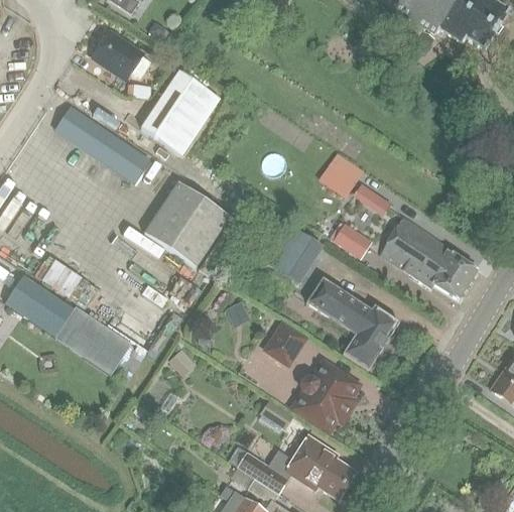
[(111,0),(133,15),(140,4),(135,1),(135,0),(111,0)]
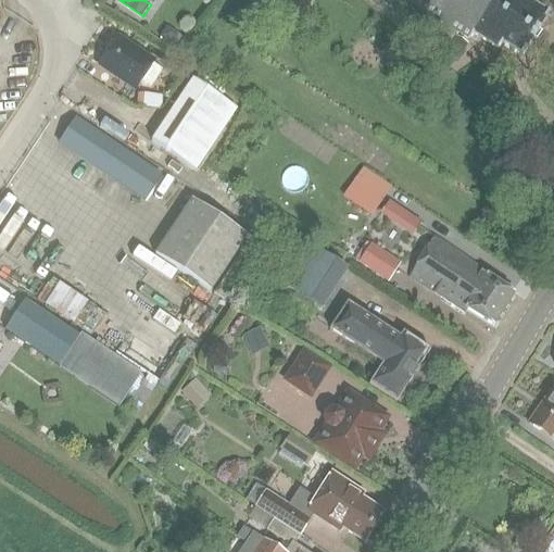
[(452,41),(460,30),(470,38),(475,33),(498,47),(502,41),(521,54),(549,13),(528,0),(412,0),(449,24),(442,36),(452,41)]
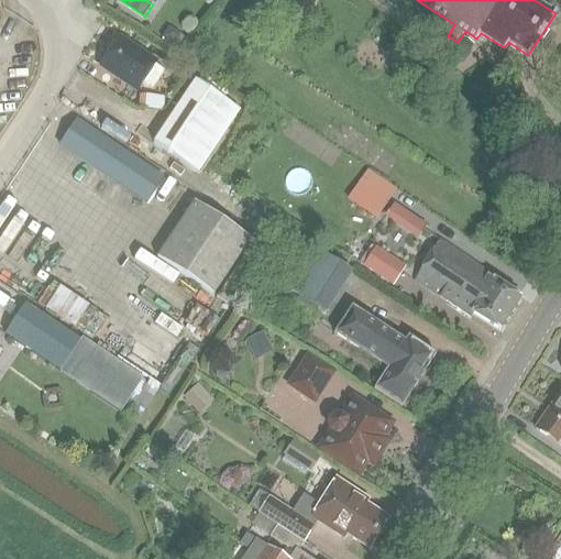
[(175,43),(183,32),(171,24),(163,35),(175,43)]
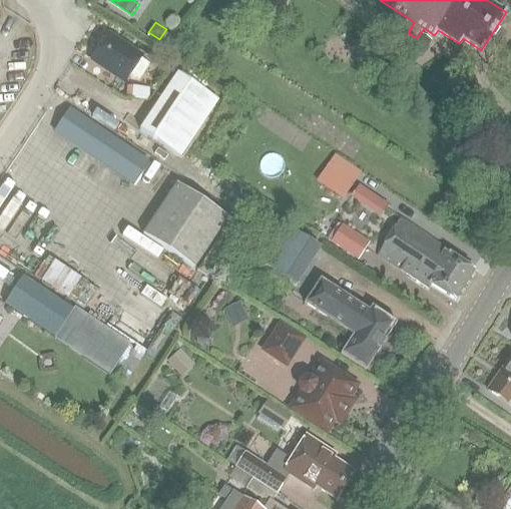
[(107,32),(90,58),(123,80),(130,71),(139,77),(149,61),(141,55),(107,32)]
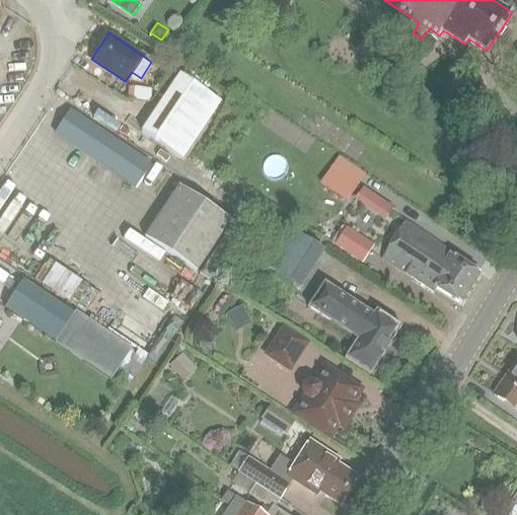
[(437,40),(427,33),(417,49),(427,55),(437,40)]
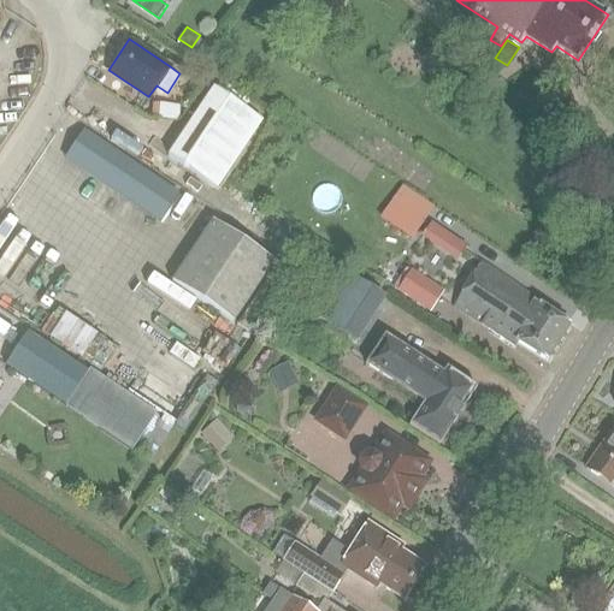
[(213,85),(166,154),(216,187),(261,118),(246,107),(252,96),(223,77),(216,88),(213,85)]
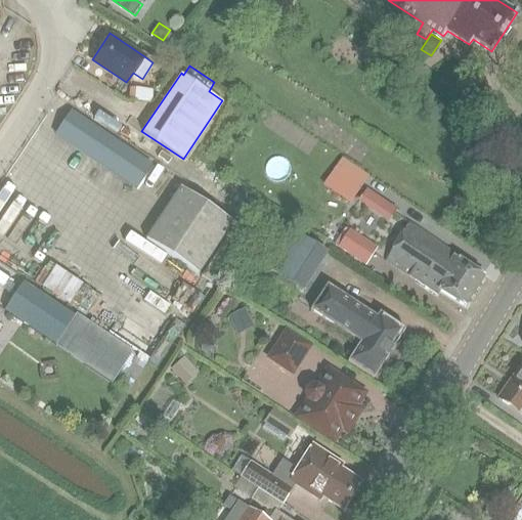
[(130,99),(153,100),(154,87),(130,86),(130,99)]
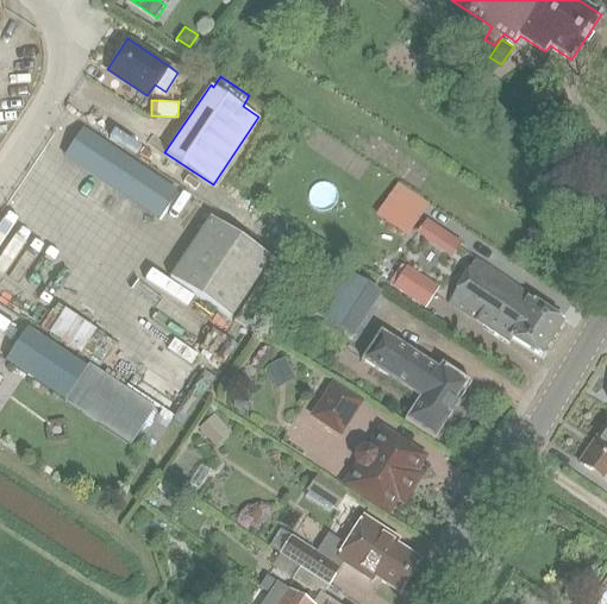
[(86,127),(70,150),(95,167),(92,171),(160,216),(179,189),(86,127)]
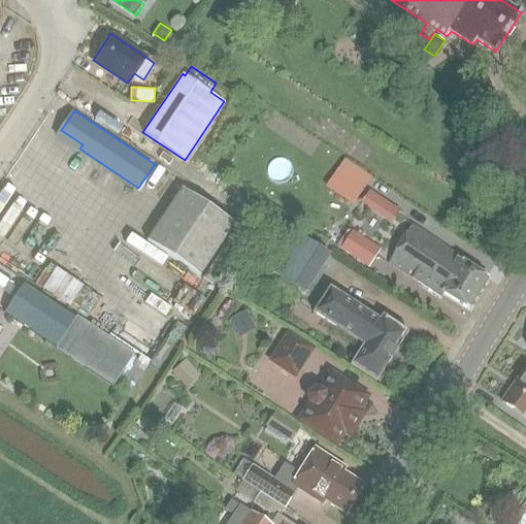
[(356,198),(364,185),(338,168),(330,183),(356,198)]
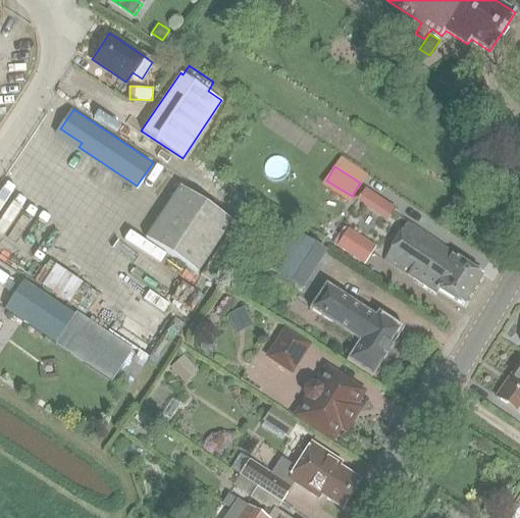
[(231,219),(179,185),(146,236),(198,270),(231,219)]
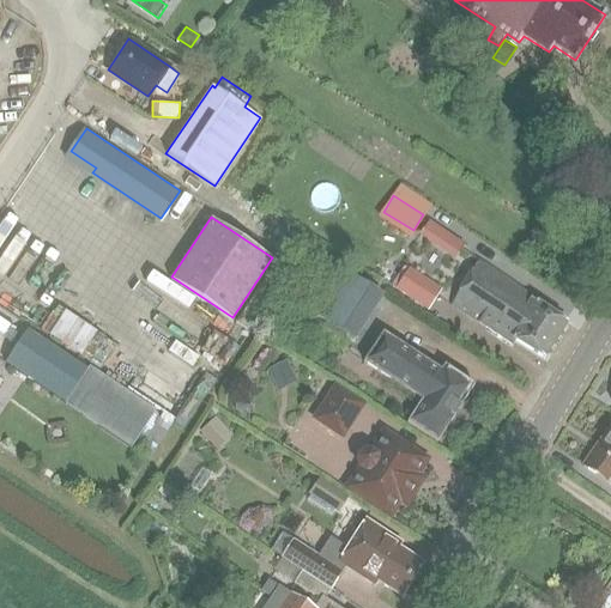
[(431,218),(421,232),(457,257),(466,243),(431,218)]
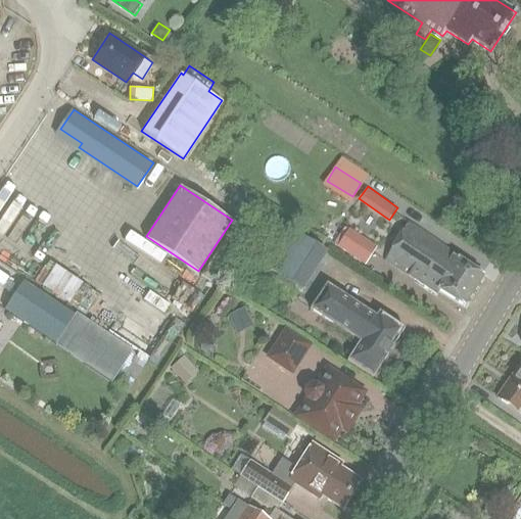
[(437,286),(464,304),(484,275),(454,254),(455,251),(409,221),(384,258),(434,291),(437,286)]
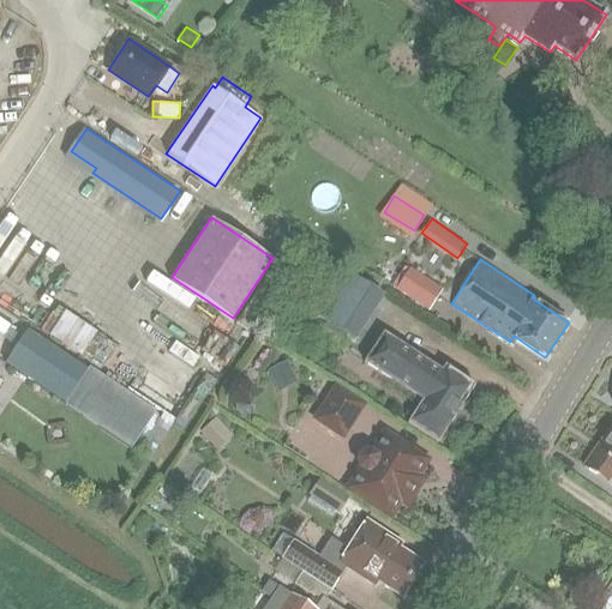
[(411,265),(395,288),(430,311),(444,288),(411,265)]
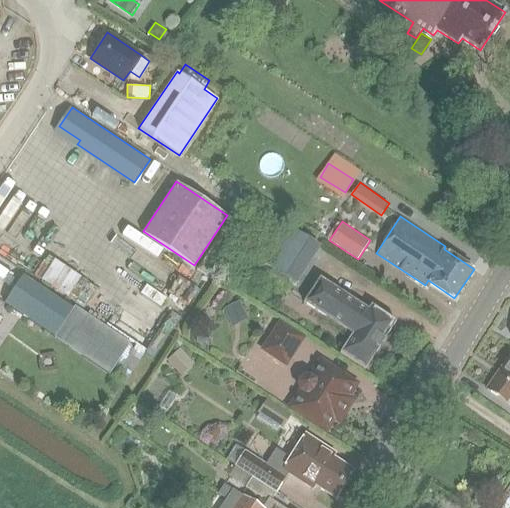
[(320,245),(288,225),(265,261),(296,281),(320,245)]
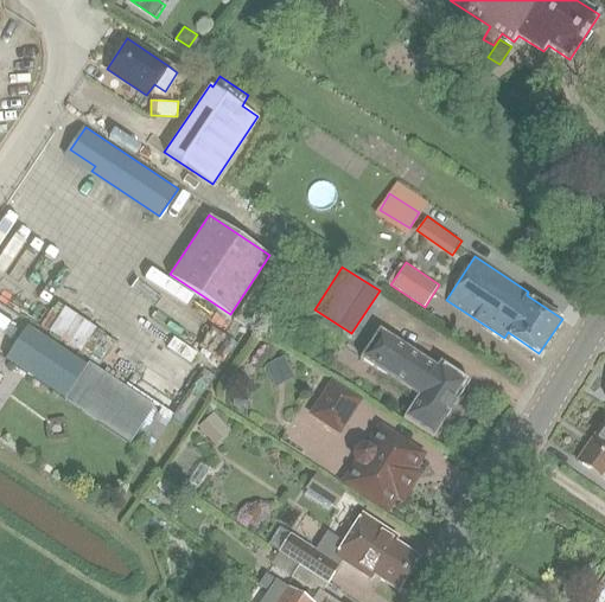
[(26,325),(6,358),(65,396),(86,363),(26,325)]
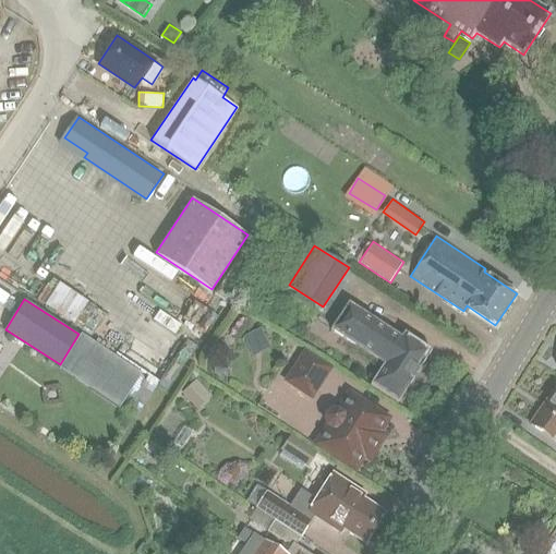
[(400,335),(347,301),(329,328),(383,363),(370,383),(398,400),(431,349),(402,330),(400,335)]
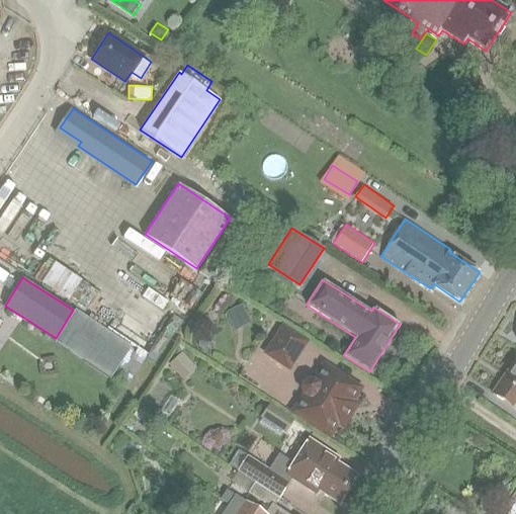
[(242,303),(226,311),(236,329),(251,321),(242,303)]
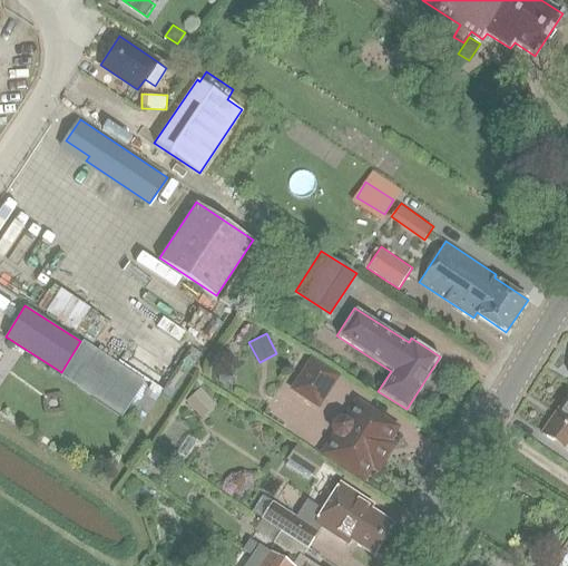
[(291,389),(319,406),(338,374),(310,358),(291,389)]
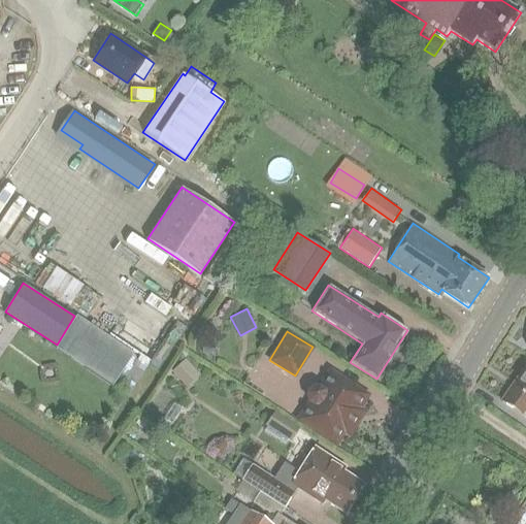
[(106,333),(85,365),(114,385),(136,353),(106,333)]
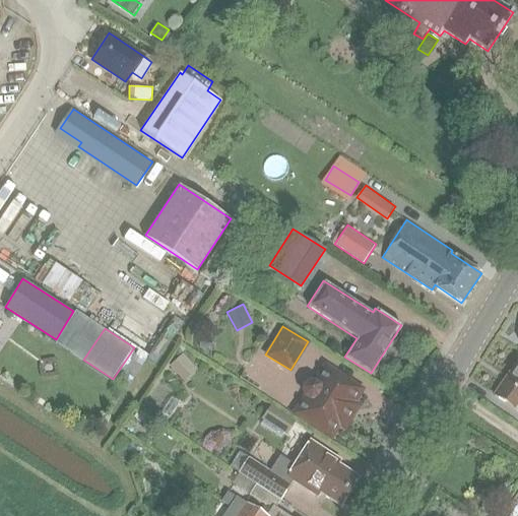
[(182,353),(170,365),(184,380),(196,369),(182,353)]
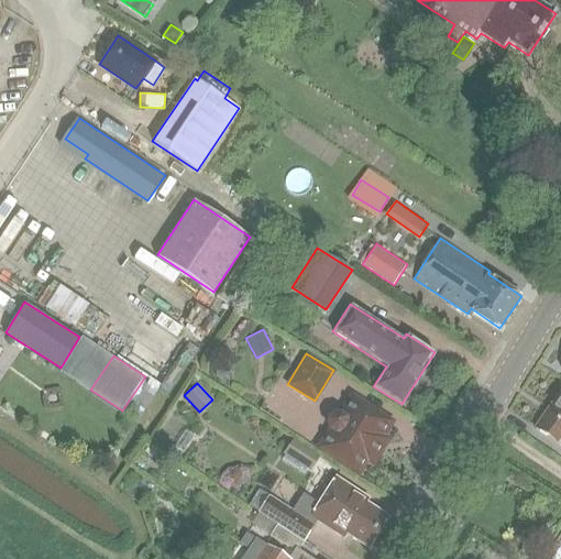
[(560,388),(535,427),(558,444),(560,445),(560,388)]
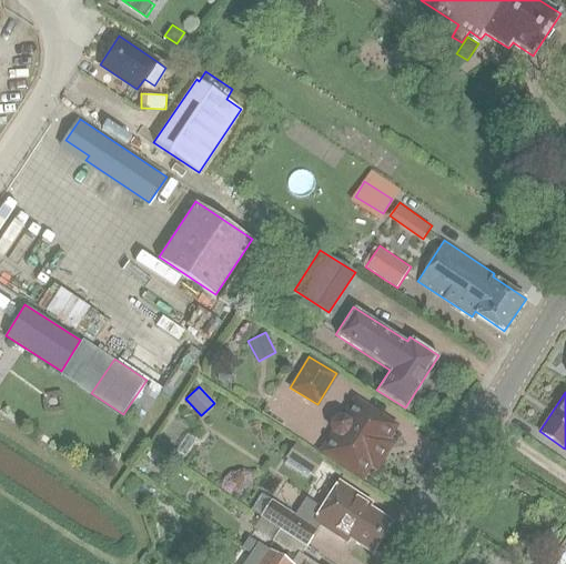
[(323,451),(362,475),(371,461),(380,467),(396,441),(387,435),(394,425),(355,401),(344,419),(342,418),(335,418),(332,424),(333,432),(335,433),(323,451)]
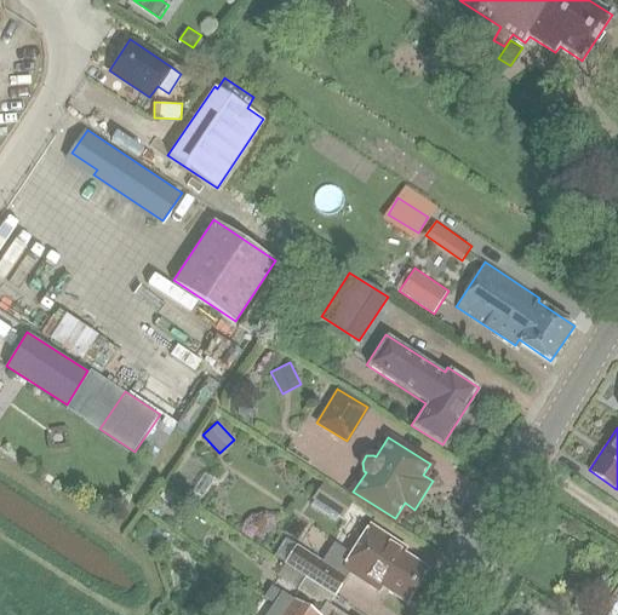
[(315,498),(313,503),(338,519),(341,515),(344,516),(355,500),(325,482),(315,498)]
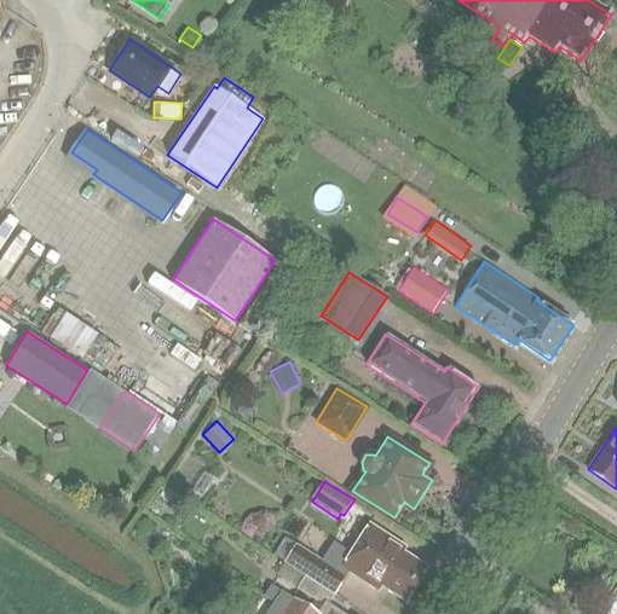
[(370,522),(356,543),(351,551),(334,539),(322,557),(298,542),(286,561),(306,574),(334,592),(350,569),(379,589),(382,583),(407,600),(417,584),(427,568),(403,551),(405,546),(370,522)]
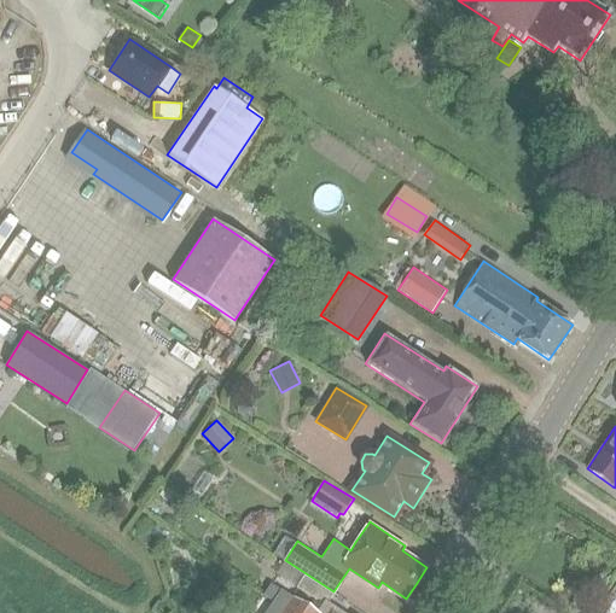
[(306,573),(296,588),(321,605),(325,600),(329,602),(335,593),(333,591),(306,573)]
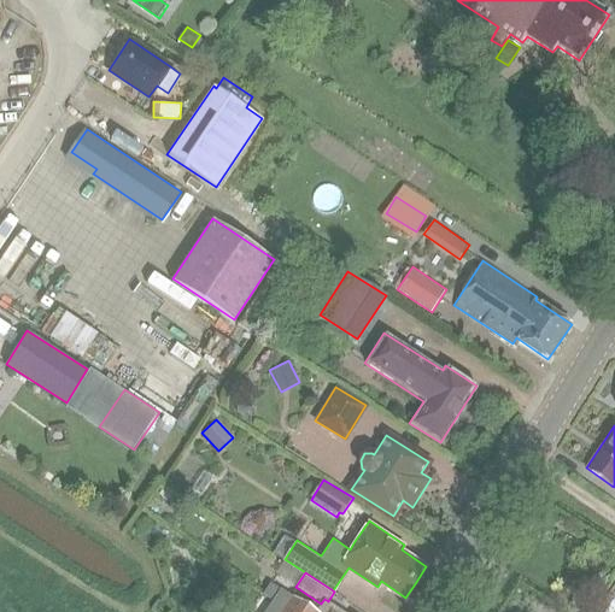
[(614,580),(595,611),(593,611),(610,611),(614,605),(614,580)]
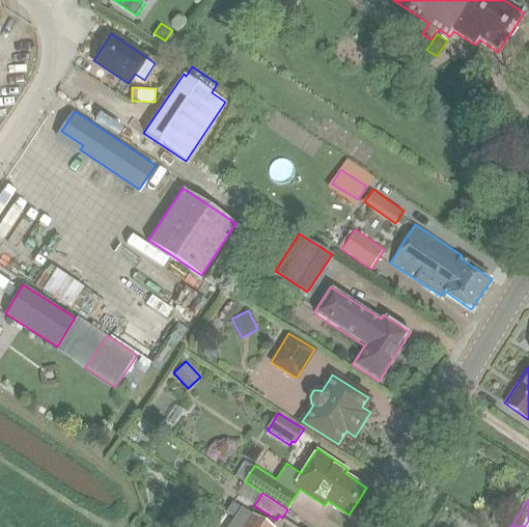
[(235,516),(227,526),(296,526),(282,518),(279,516),(276,520),(272,526),(251,512),(242,506),(232,500),(226,509),(235,516)]
